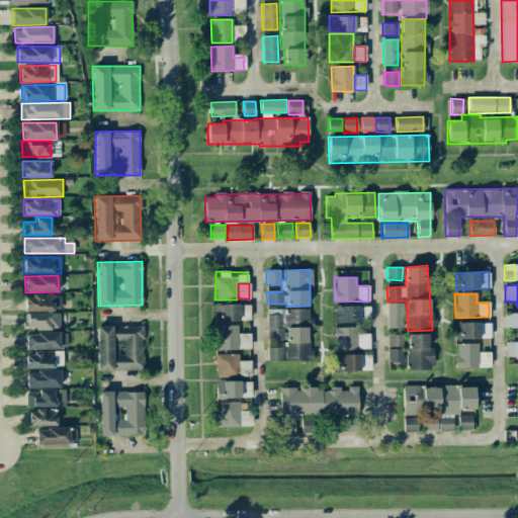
[(25,312),(62,311),(61,294),(24,295),(25,312)]
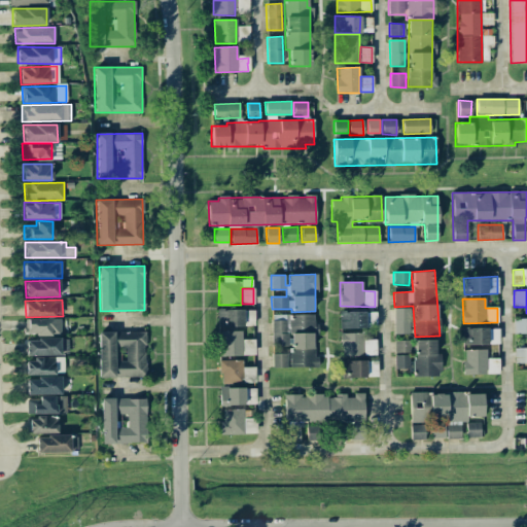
[(393,308),(394,335),(410,334),(410,308),(393,308)]
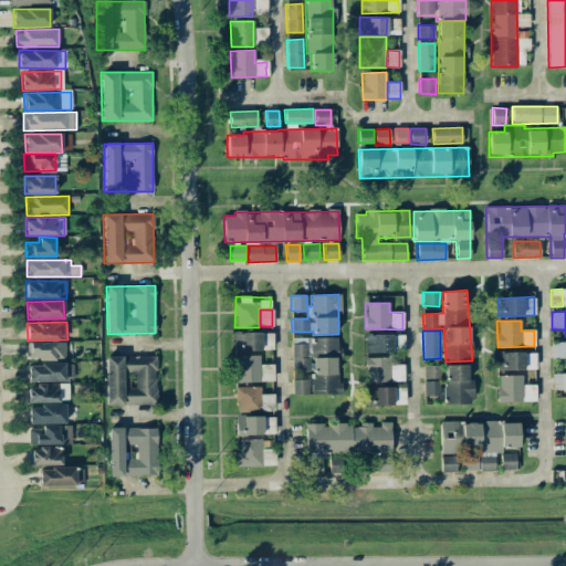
[(273,333),(233,332),(233,350),(273,350),(273,333)]
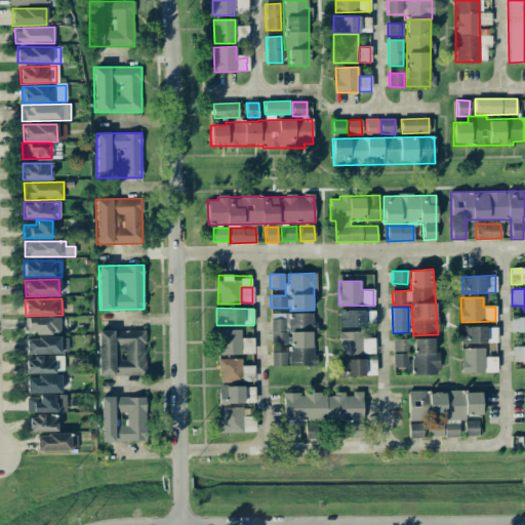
[(338,327),(374,327),(374,311),(337,311),(338,327)]
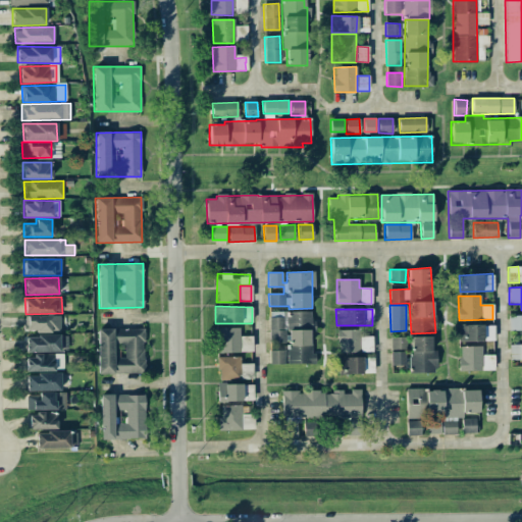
[(285,311),(269,312),(269,343),(285,343),(285,311)]
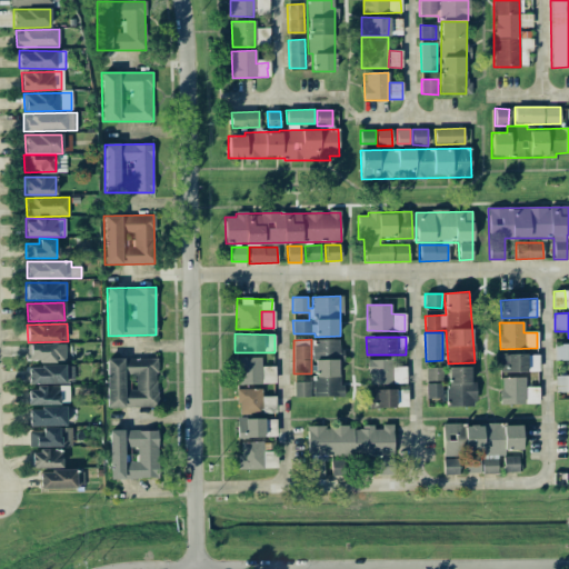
[(315,397),(340,396),(339,361),(341,361),(341,339),(312,340),(315,397)]
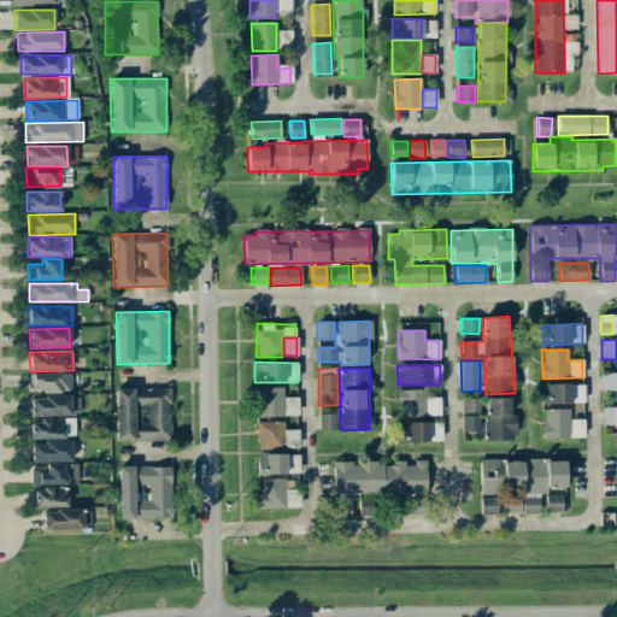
[(616,425),(616,371),(601,372),(601,392),(616,392),(616,406),(601,406),(601,425),(616,425)]
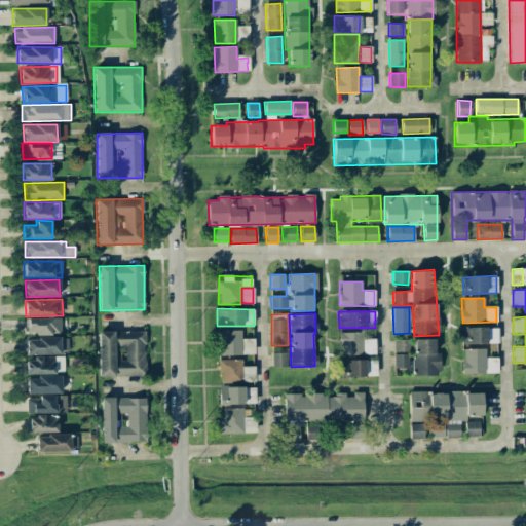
[(61,334),(60,317),(27,318),(27,335),(61,334)]
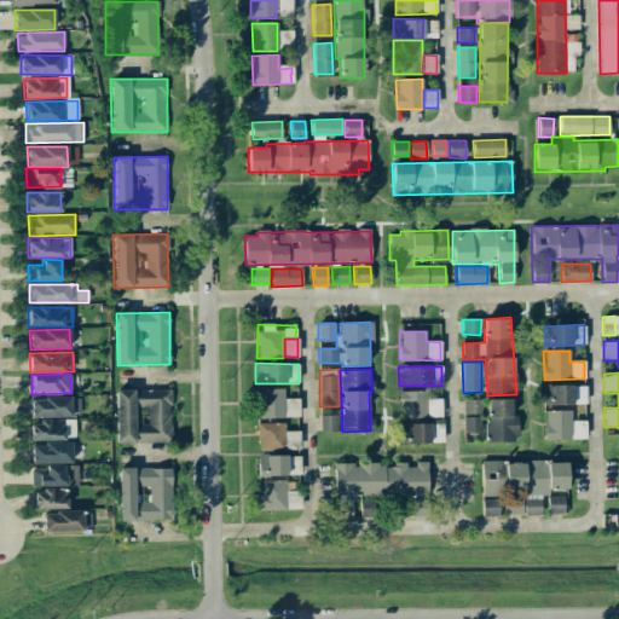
[(543,405),(585,404),(585,385),(543,386),(543,405)]
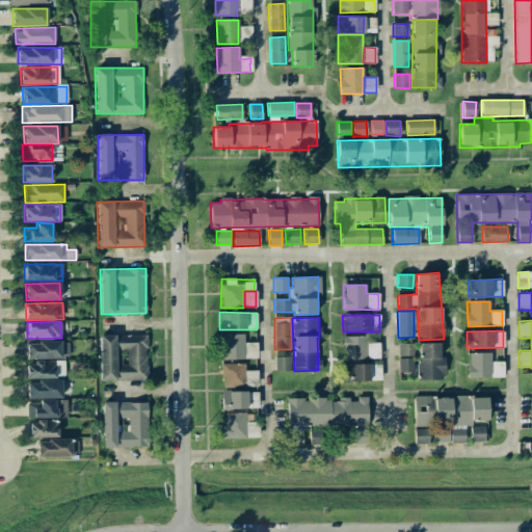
[(148,379),(147,334),(99,336),(100,380),(148,379)]
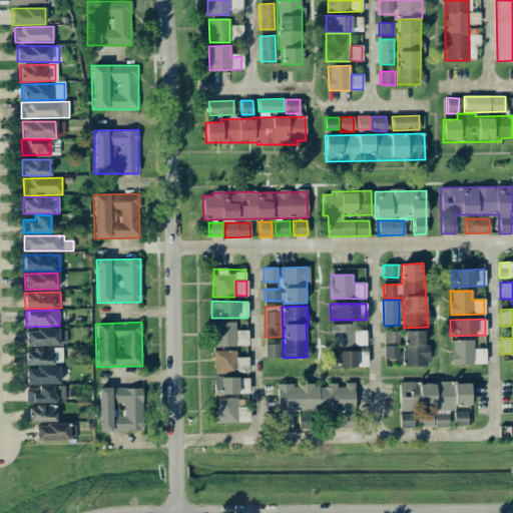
[(235,322),(213,323),(214,347),(235,347),(235,322)]
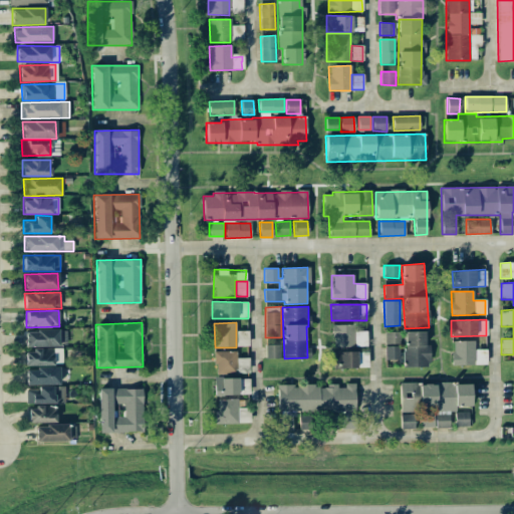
[(353,324),(332,325),(333,346),(366,346),(365,331),(354,332),(353,324)]
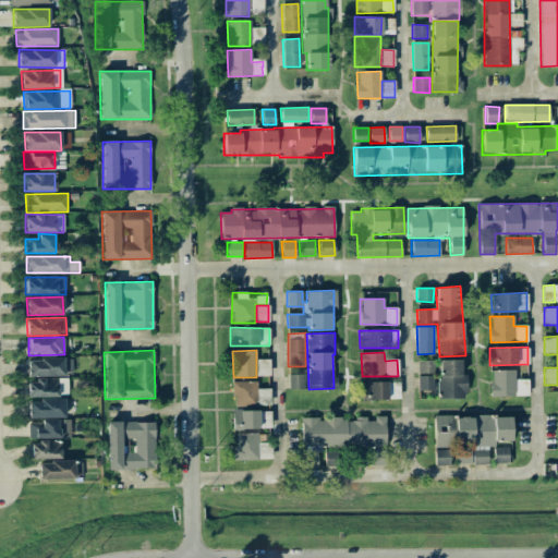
[(63,359),(27,359),(27,377),(64,376),(63,359)]
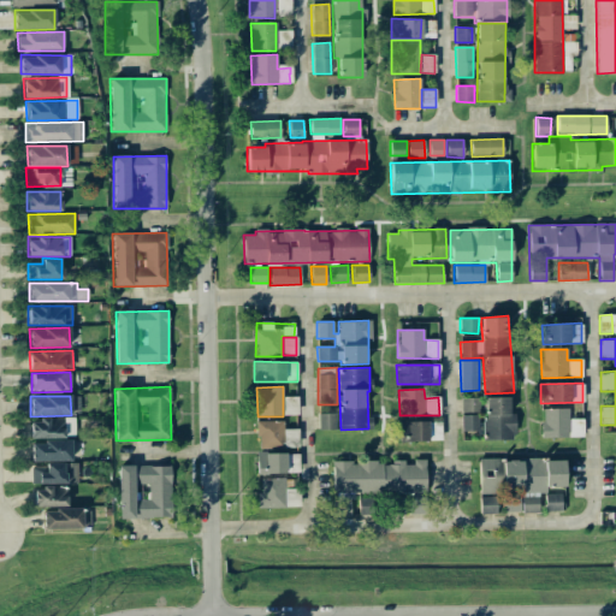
[(479,397),(461,398),(462,432),(479,432),(479,397)]
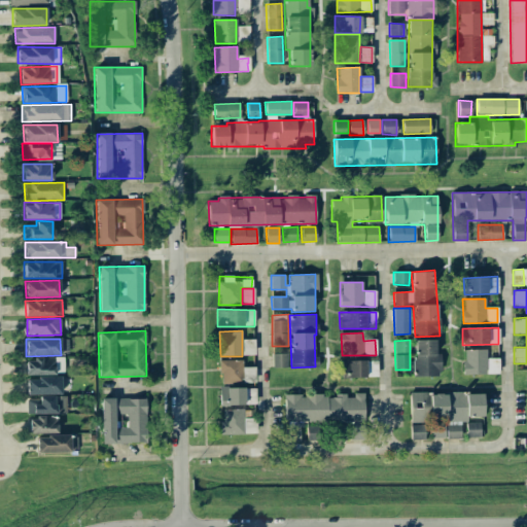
[(440,376),(440,354),(434,354),(435,341),(414,340),(413,376),(440,376)]
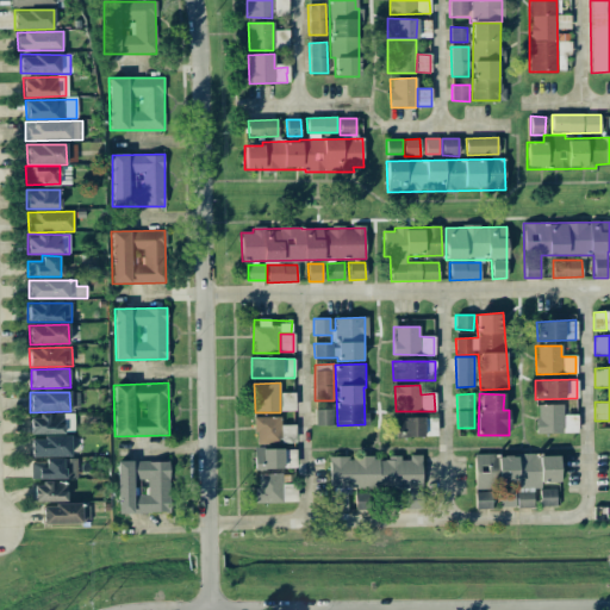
[(332,425),(332,409),(315,410),(316,425),(332,425)]
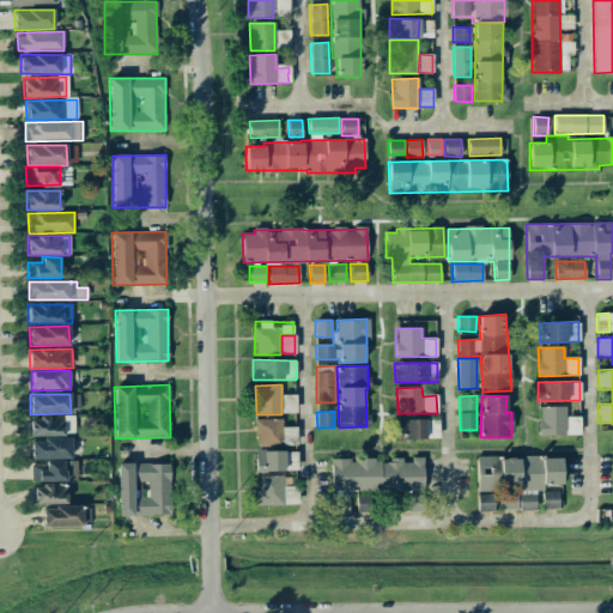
[(30,436),(74,435),(74,416),(30,417),(30,436)]
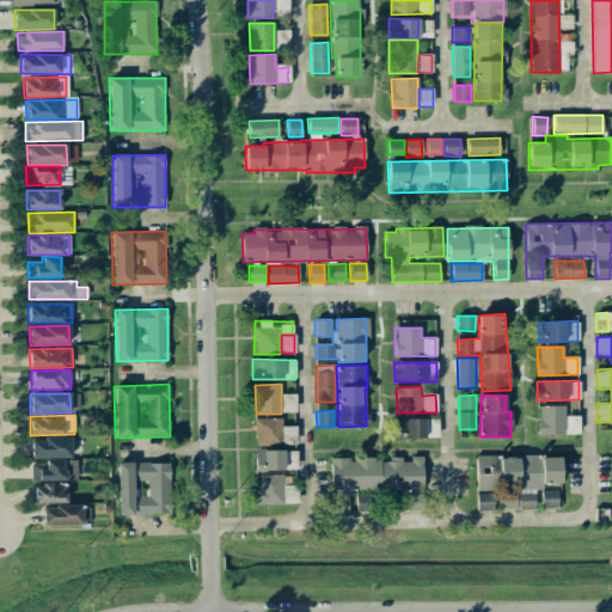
[(256,418),(255,444),(281,444),(281,418),(256,418)]
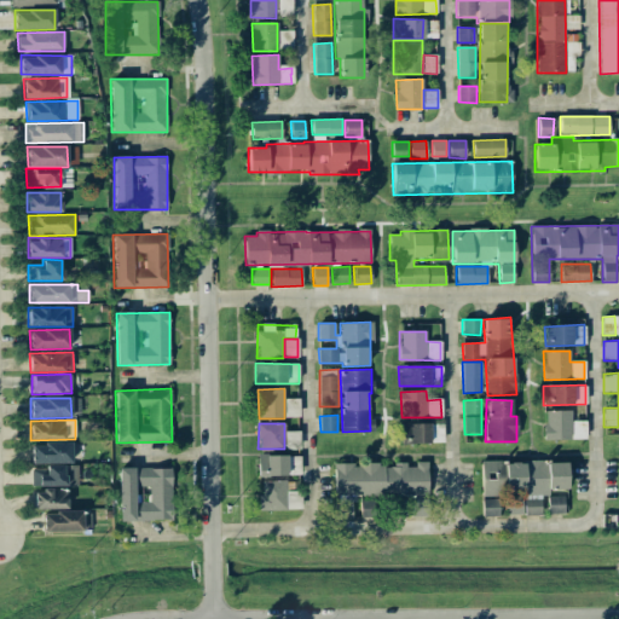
[(400,444),(429,444),(431,423),(400,423),(400,444)]
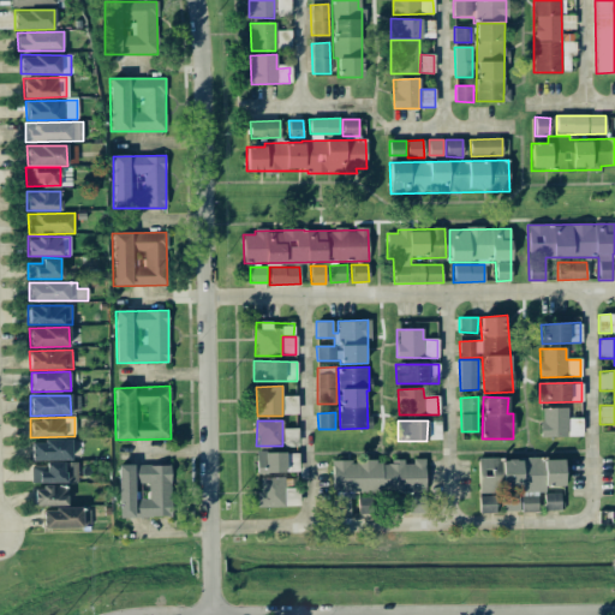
[(71,460),(71,441),(30,441),(31,460),(71,460)]
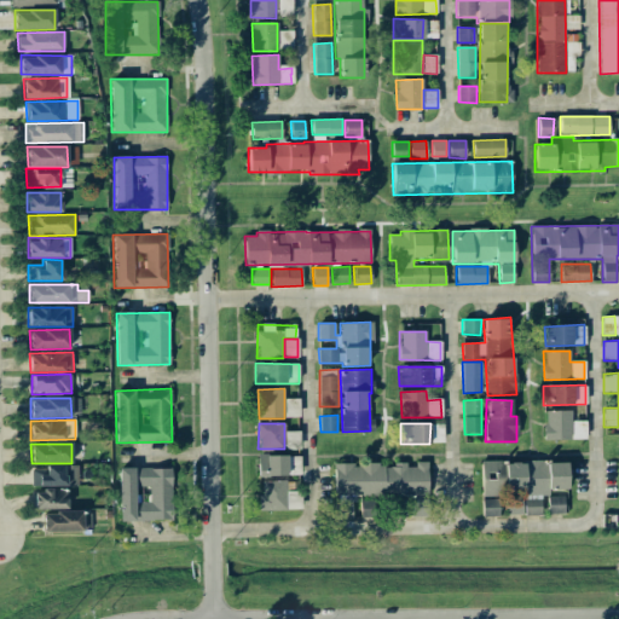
[(258,475),(299,475),(299,456),(258,456),(258,475)]
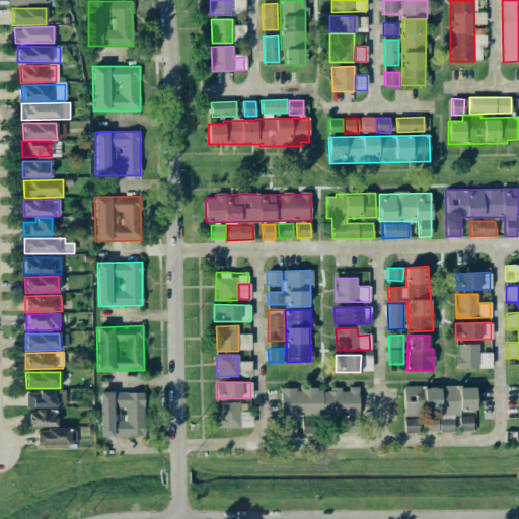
[(359,416),(358,387),(348,387),(348,389),(280,389),(280,434),(295,434),(294,417),(359,416)]
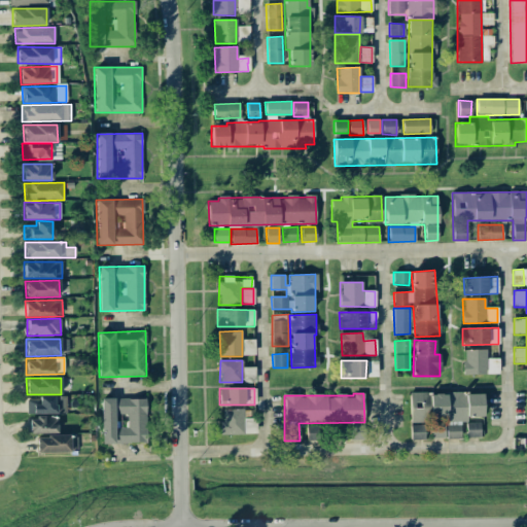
[(410,393),(410,422),(430,423),(431,417),(447,417),(447,424),(431,423),(431,438),(446,438),(460,438),(460,418),(483,418),(483,393),(410,393)]
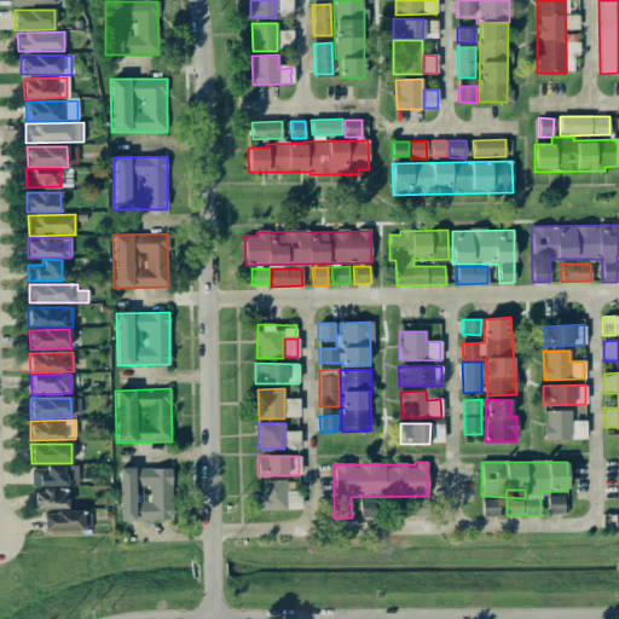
[(32,486),(79,485),(77,467),(30,468),(32,486)]
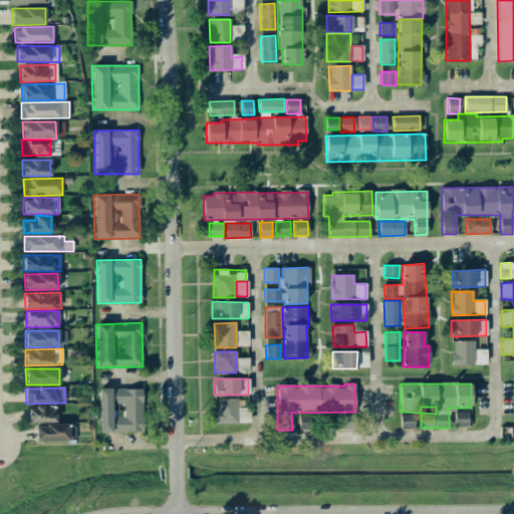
[(99,433),(144,431),(143,388),(98,390),(99,433)]
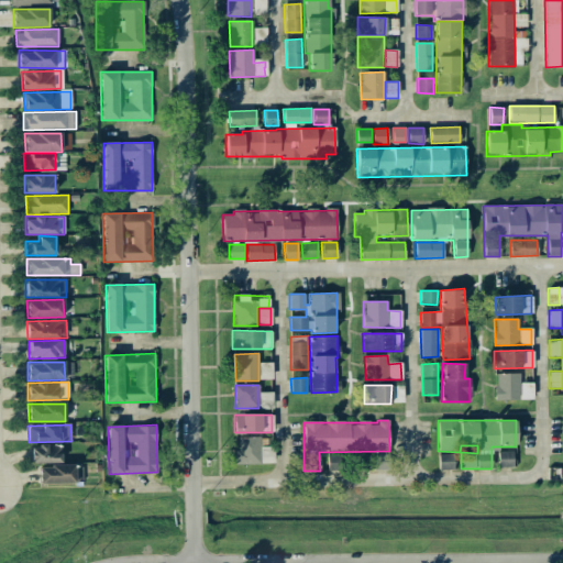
[(236,464),(273,463),(273,446),(260,446),(260,437),(235,438),(236,464)]
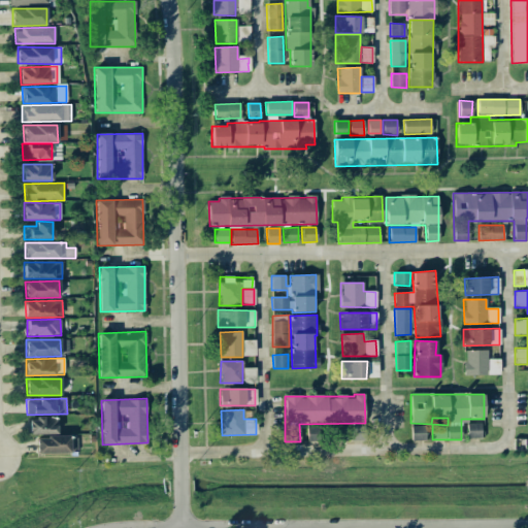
[(29,434),(58,434),(57,418),(29,419),(29,434)]
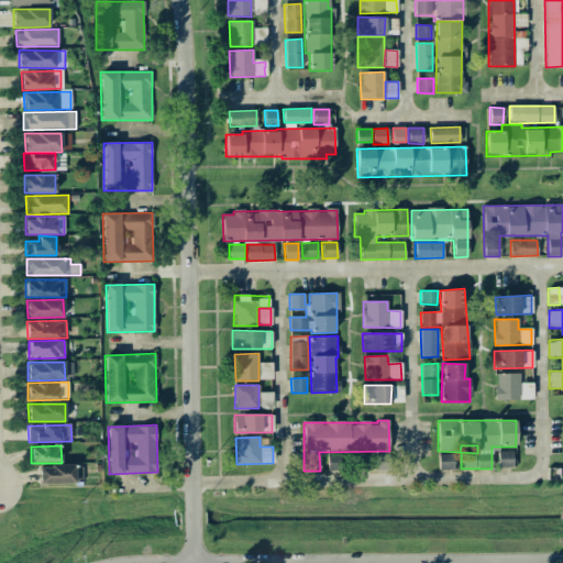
[(512,451),(498,452),(498,467),(514,467),(512,451)]
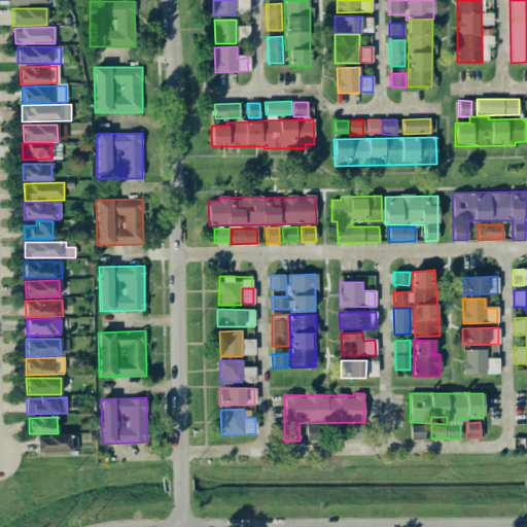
[(362,441),(362,425),(330,424),(329,440),(362,441)]
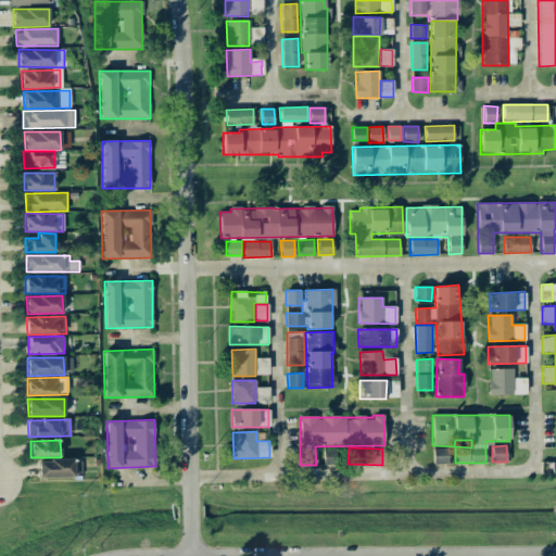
[(433,464),(449,464),(447,447),(432,449),(433,464)]
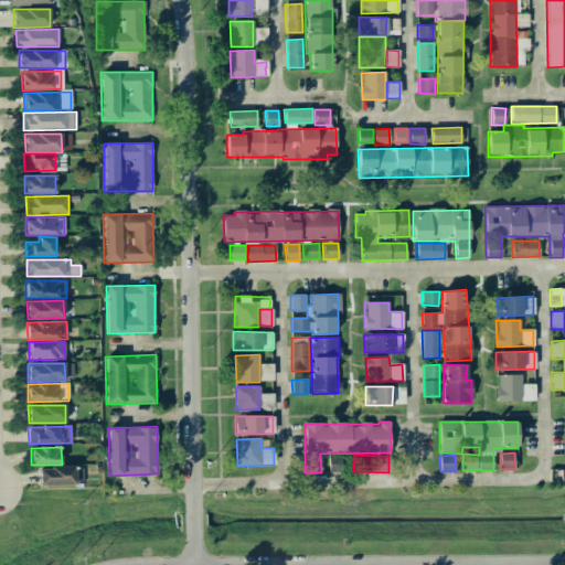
[(328,472),(343,472),(343,457),(328,457),(328,472)]
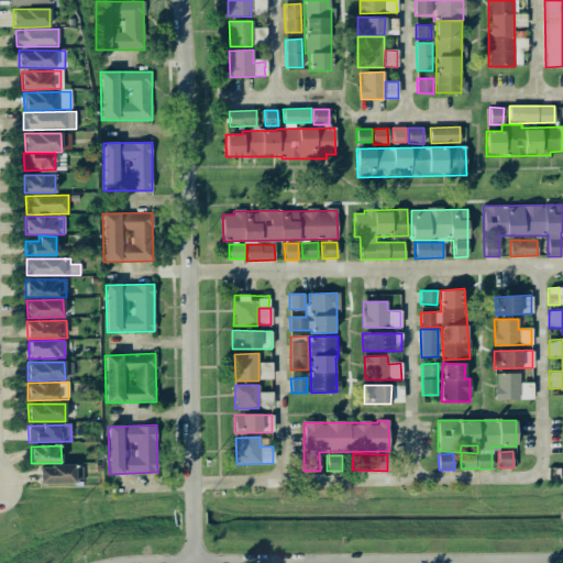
[(78,484),(78,466),(39,465),(39,483),(78,484)]
